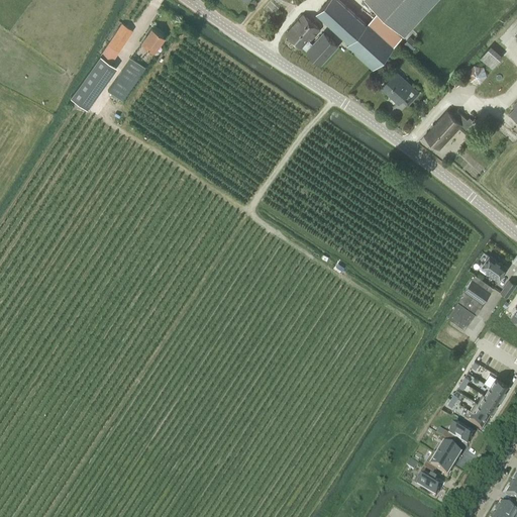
[(370,0),(370,1),(406,33),(435,0),(370,0)]
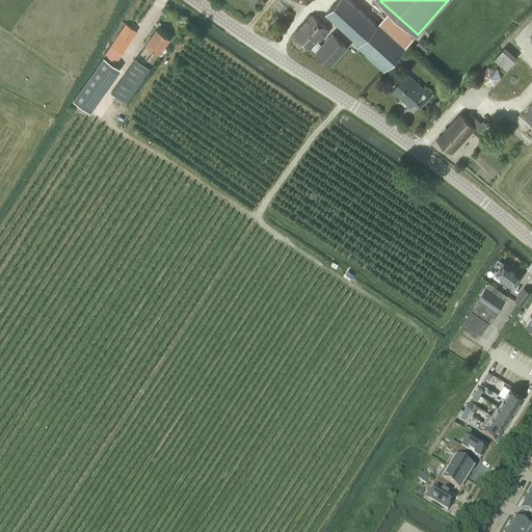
[(377,26),(351,1),(336,18),(363,43),(357,48),(383,72),(414,40),(388,15),(377,26)]
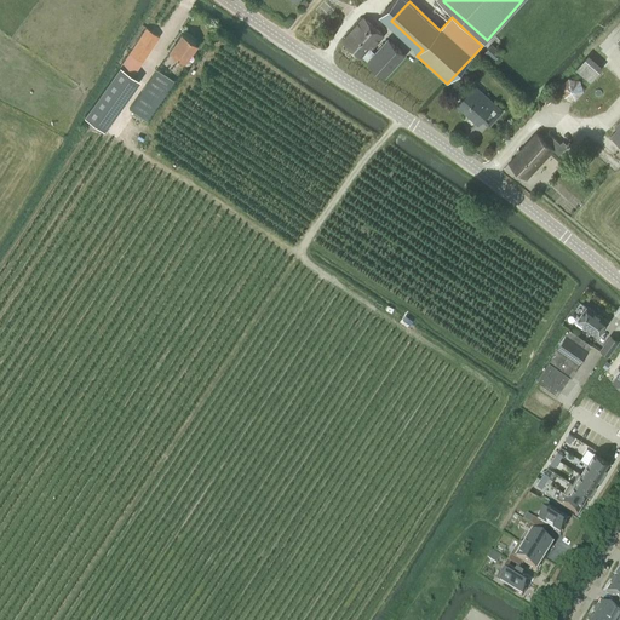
[(382,74),(402,52),(386,39),(374,52),(372,50),(384,36),(363,17),(343,41),(362,59),(365,57),(367,59),(367,61),(382,74)]
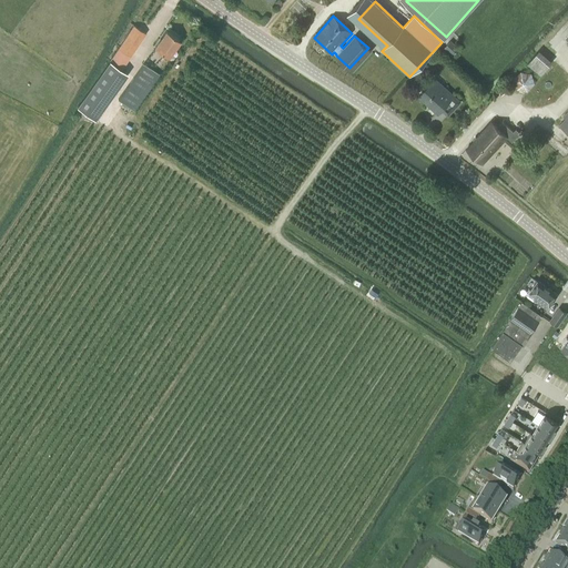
[(134,27),(119,49),(130,57),(145,34),(134,27)]
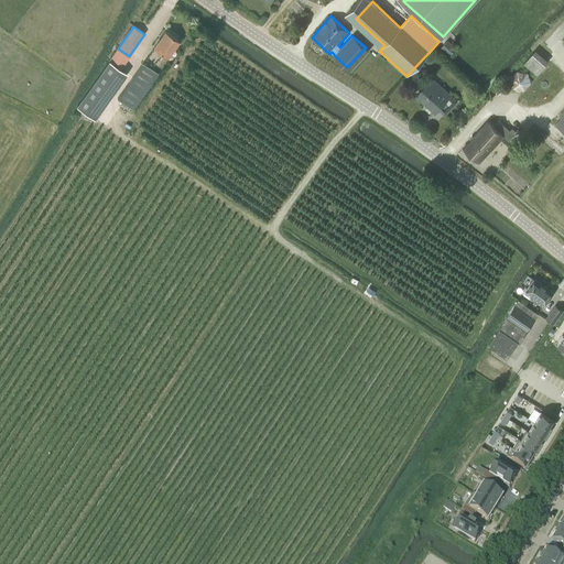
[(167,56),(179,40),(165,31),(154,47),(167,56)]
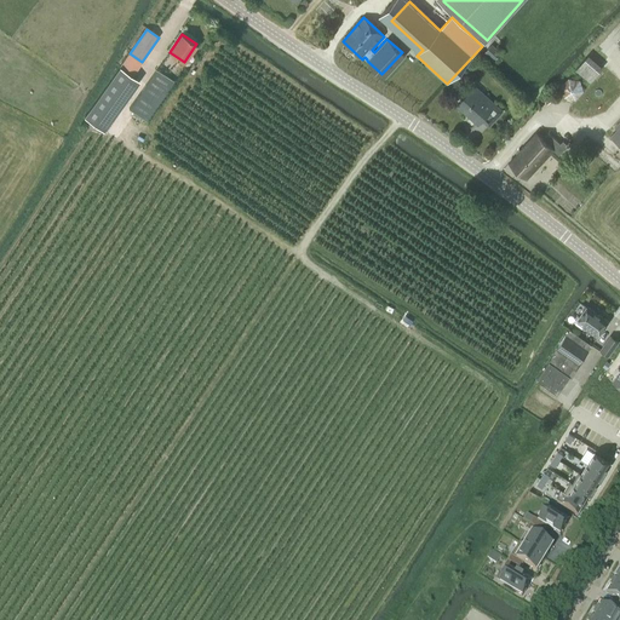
[(486,52),(494,59),(494,61),(501,52),(493,44),(486,52)]
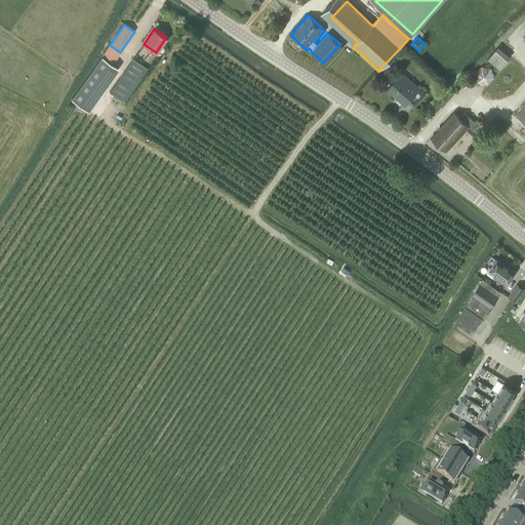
[(500,70),(509,61),(496,49),(488,57),(500,70)]
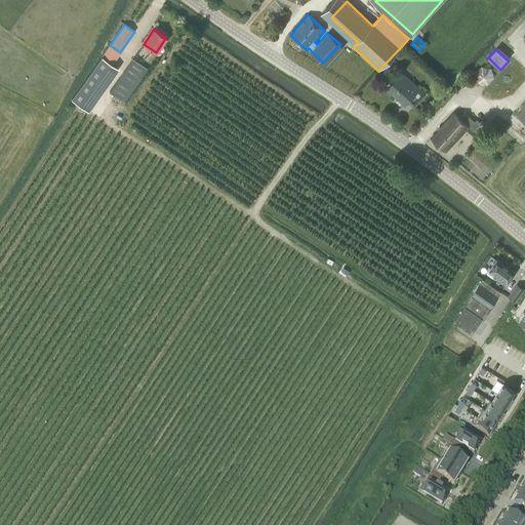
[(115,67),(102,56),(95,66),(109,75),(115,67)]
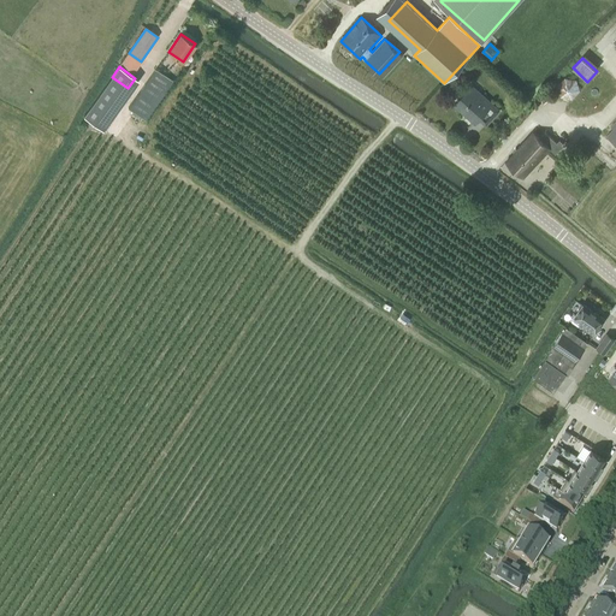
[(146,120),(173,81),(157,69),(129,108),(146,120)]
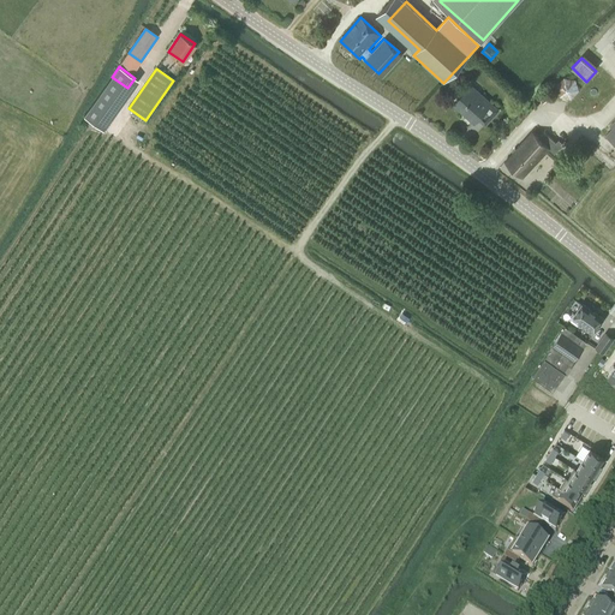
[(575,79),(565,77),(557,85),(561,96),(571,99),(578,90),(575,79)]
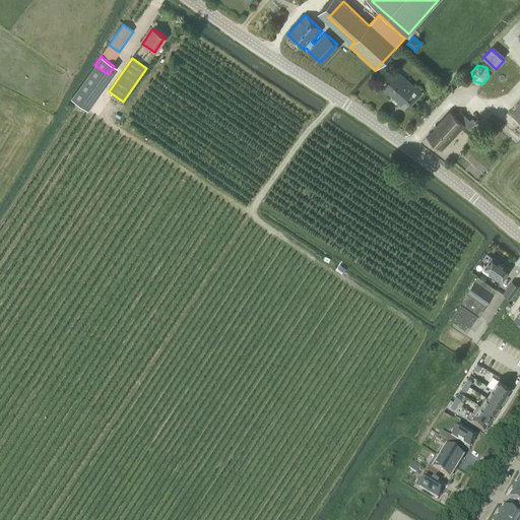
[(409,106),(420,93),(409,82),(407,85),(395,74),(384,87),(394,96),(393,98),(400,104),(403,100),(409,106)]
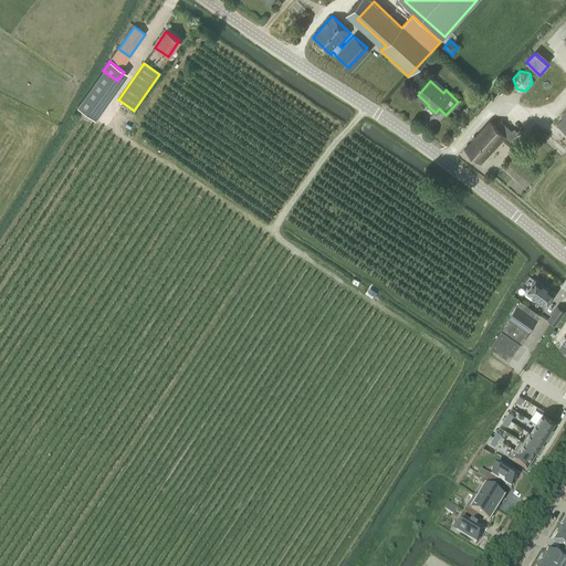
[(490,121),(490,122),(465,147),(481,163),(505,136),(506,138),(512,132),(501,122),(495,126),(490,121)]
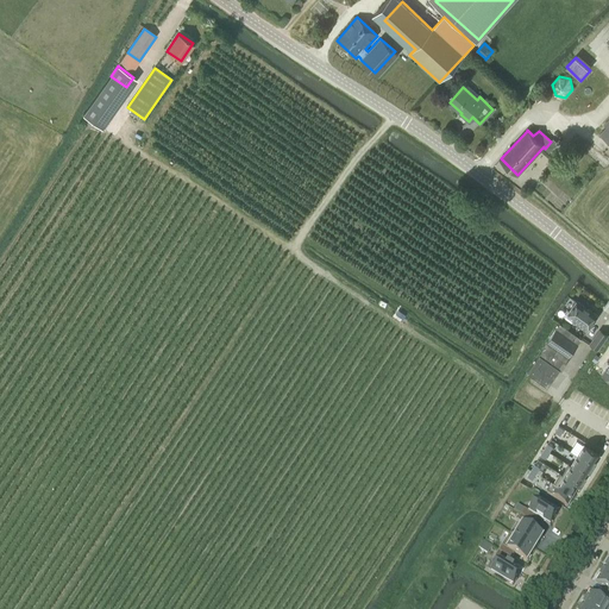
[(598,318),(577,302),(570,313),(567,311),(565,314),(565,315),(565,318),(566,319),(572,324),(573,322),(588,332),(598,318)]
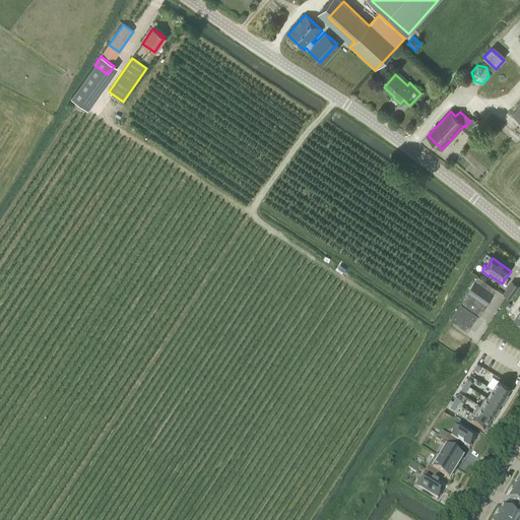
[(497,290),(478,277),(464,297),(466,298),(450,319),(467,331),(478,316),(477,316),(482,309),(483,310),(497,290)]
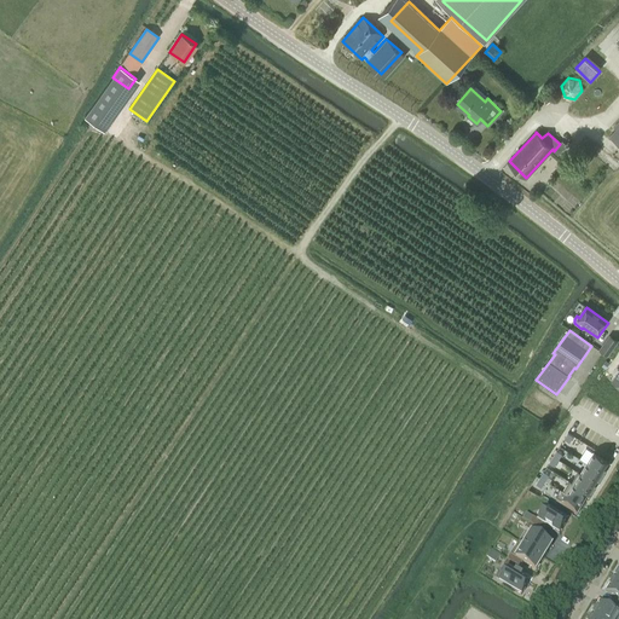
[(618,340),(611,335),(600,351),(608,356),(618,340)]
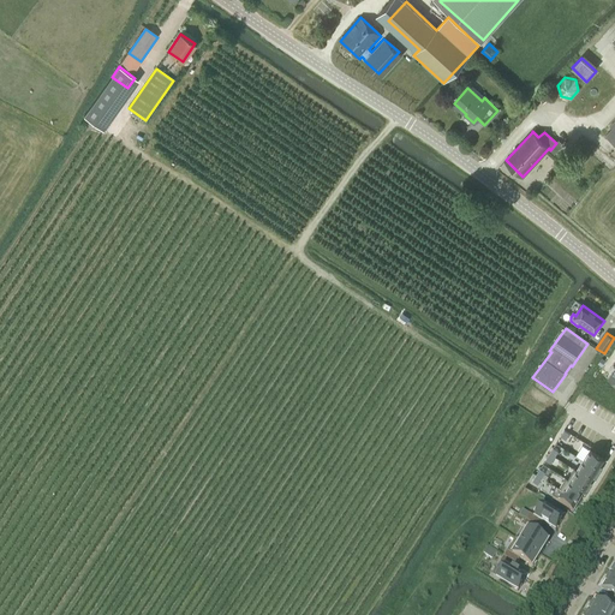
[(583,460),(599,470),(605,459),(589,449),(583,460)]
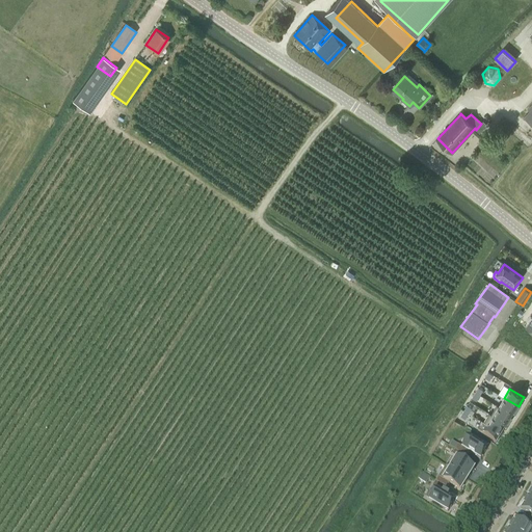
[(499,407),(512,416),(519,406),(504,398),(499,407)]
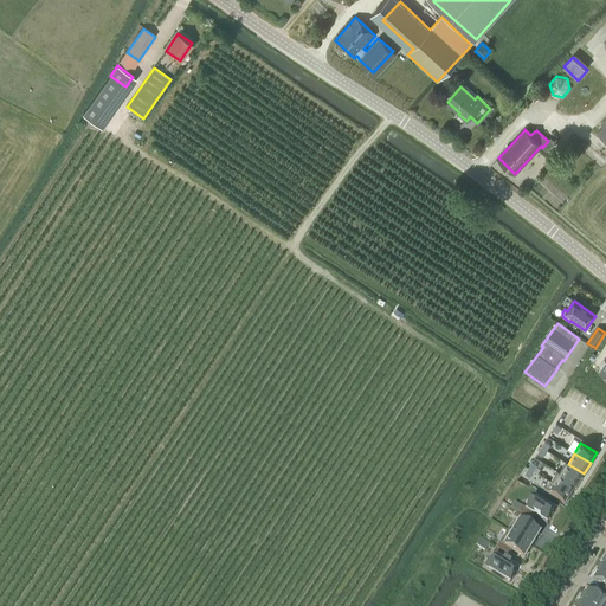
[(578,484),(584,474),(568,464),(561,474),(578,484)]
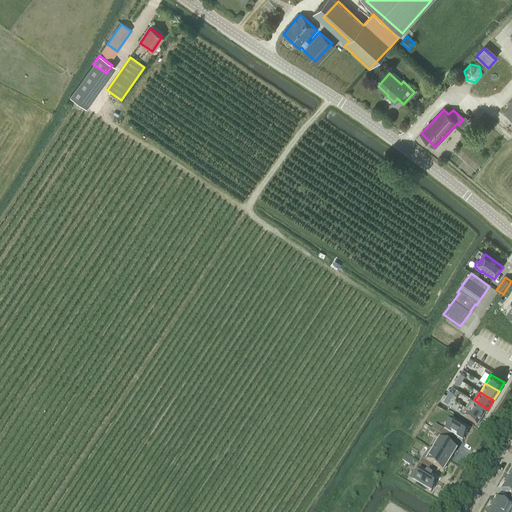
[(483,417),(488,409),(474,400),(469,409),(483,417)]
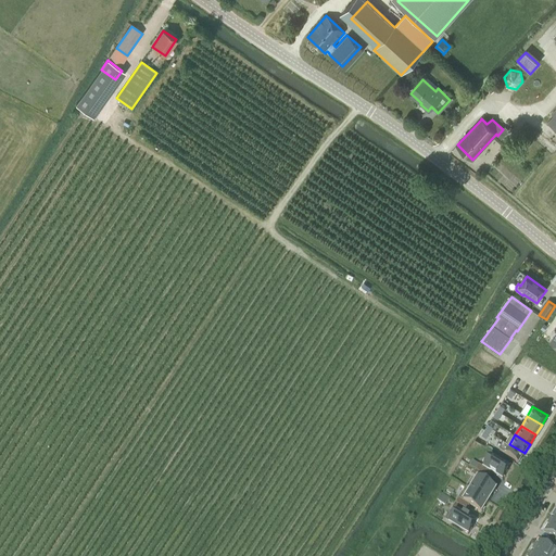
[(509,444),(504,454),(518,463),(525,453),(509,444)]
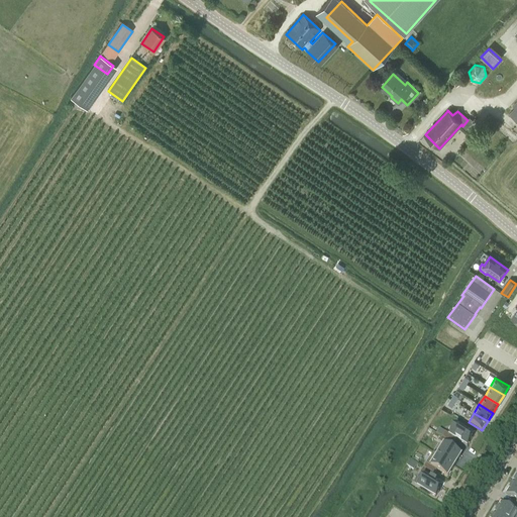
[(468,446),(474,435),(456,425),(450,436),(445,433),(442,438),(453,444),(456,440),(468,446)]
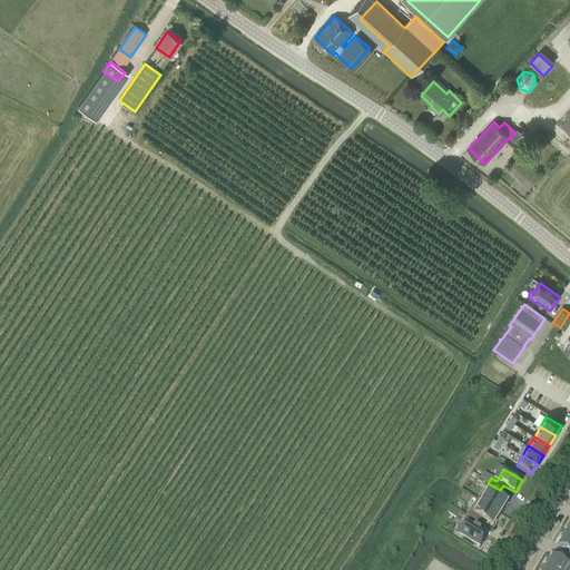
[(482,503),(501,514),(509,503),(497,495),(500,490),(488,483),(484,489),(490,491),(482,503)]
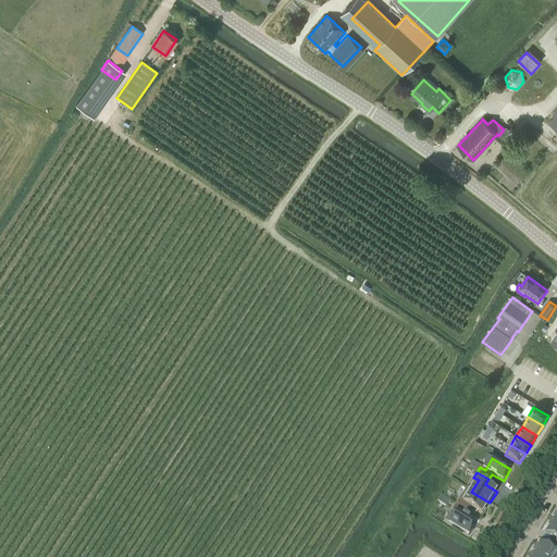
[(471,492),(465,503),(459,500),(456,505),(469,512),(471,507),(483,515),(490,503),(471,492)]
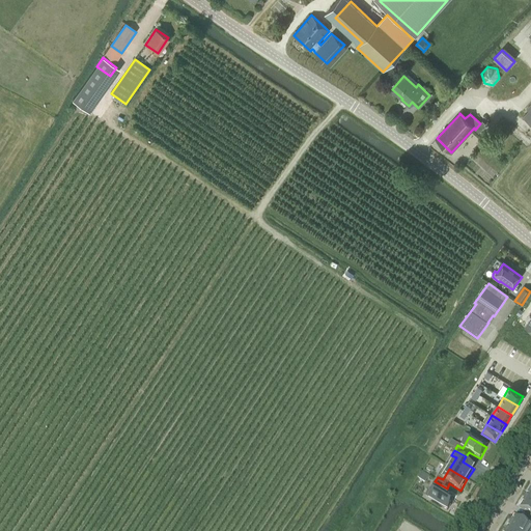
[(447,488),(435,481),(431,486),(437,490),(430,501),(448,511),(454,500),(444,494),(447,488)]
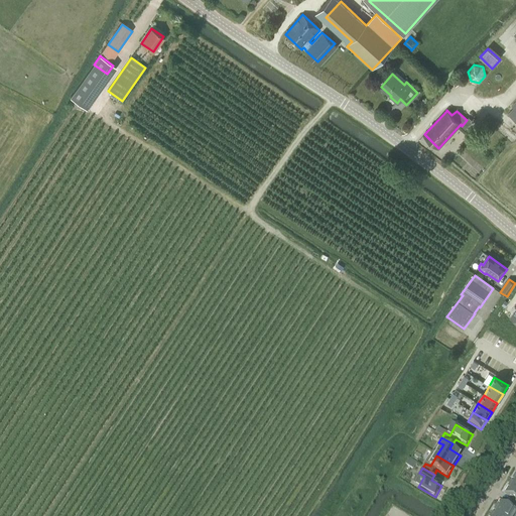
[(515,486),(512,484),(506,494),(515,500),(515,501),(514,506),(515,507),(515,486)]
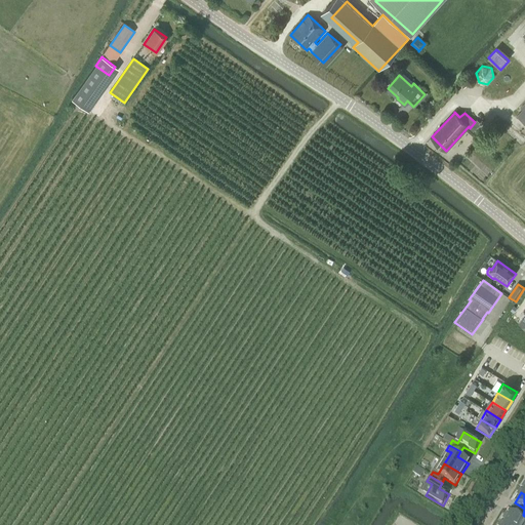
[(509,513),(502,523),(505,524),(524,524),(524,516),(523,515),(520,519),(509,513)]
